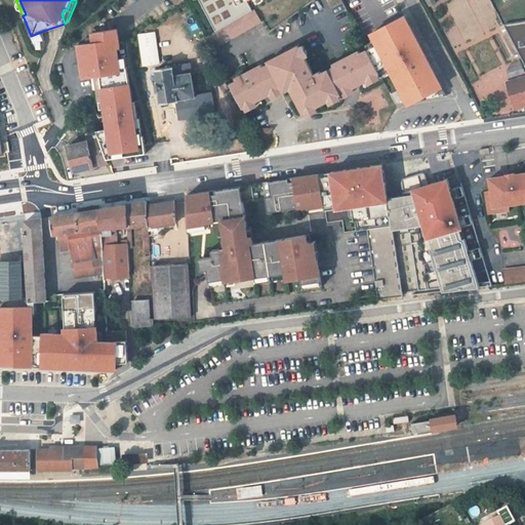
[(199,0),(216,32),(257,10),(253,4),(260,0),(199,0)]
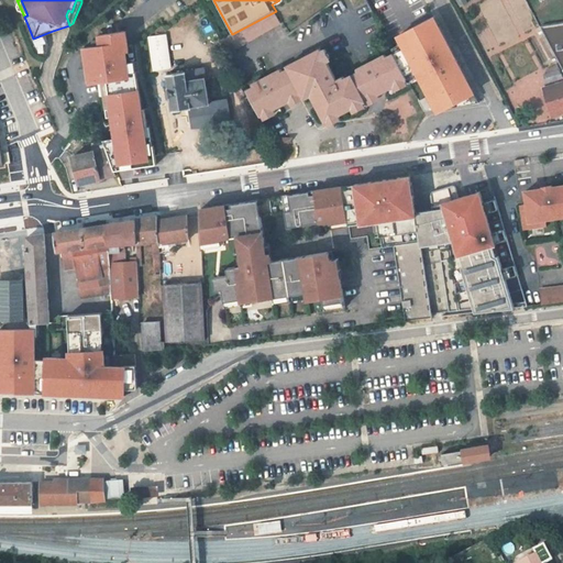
[(232,34),(221,41),(229,54),(280,23),(276,11),(232,34)]
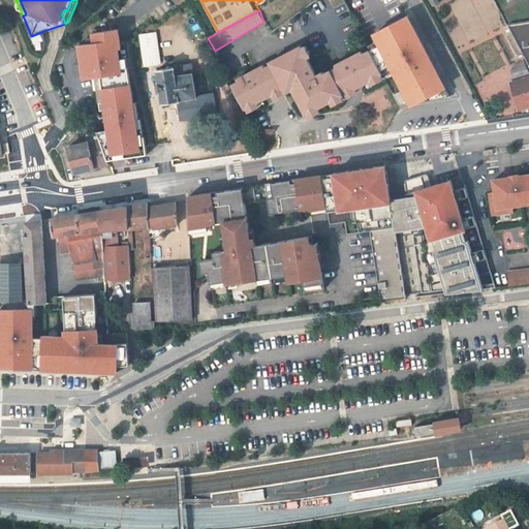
[(409,18),(375,36),(411,103),(445,86),(409,18)]
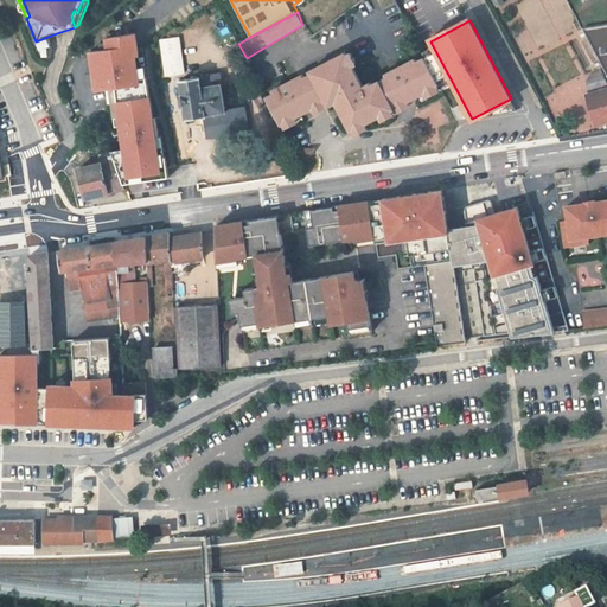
[(606,25),(589,27),(606,61),(606,25)]
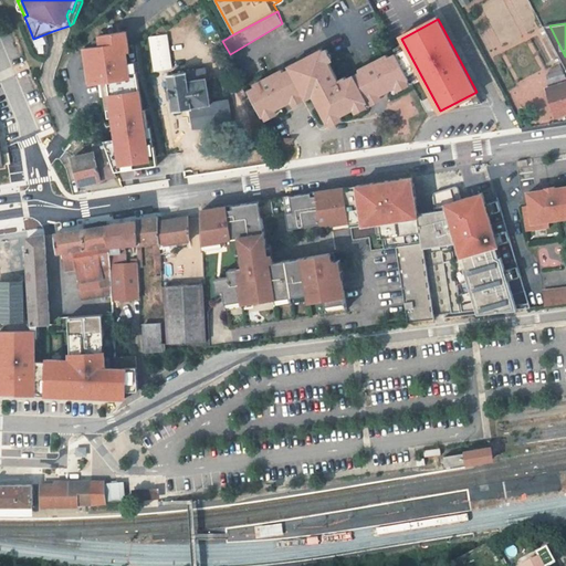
[(102,45),(84,50),(90,84),(103,82),(109,118),(113,118),(115,139),(105,142),(115,171),(158,166),(153,127),(148,127),(147,109),(143,109),(136,63),(127,63),(124,32),(101,35),(102,45)]
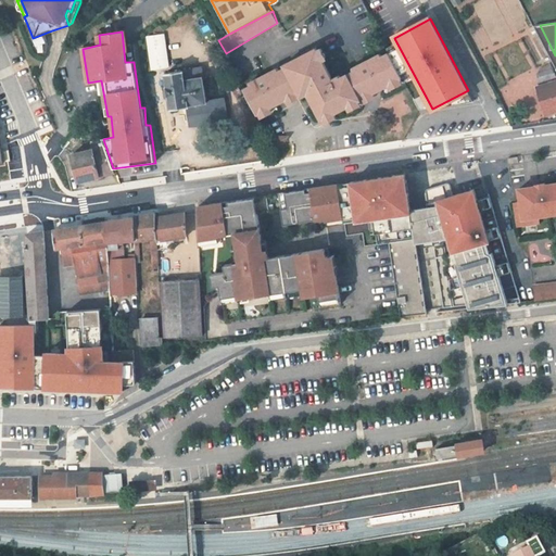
[(150,35),(151,70),(171,68),(168,34),(150,35)]
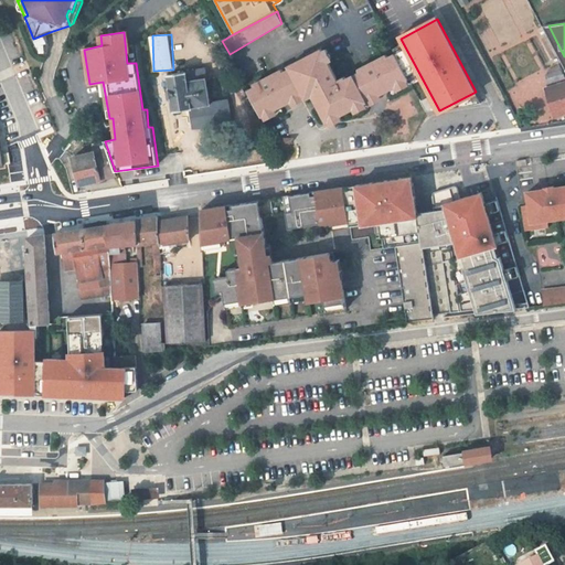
[(255,87),(248,92),(262,117),(311,91),(328,123),(409,80),(396,54),(388,59),(387,55),(359,71),(360,73),(347,80),(345,77),(338,81),(321,50),(289,67),(290,68),(277,76),(275,74),(254,85),(255,87)]
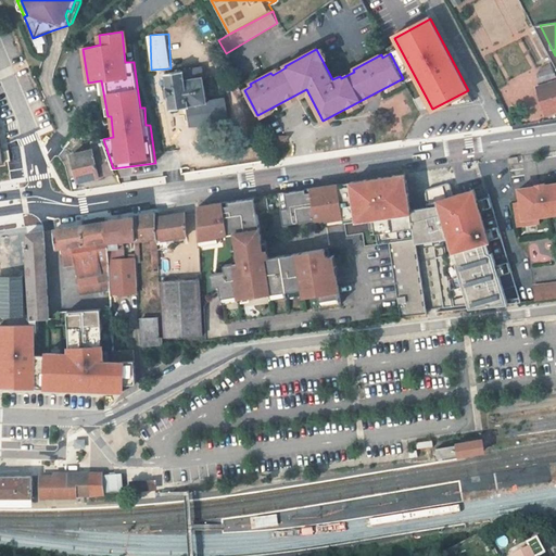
[(190,121),(191,126),(227,121),(225,100),(206,102),(202,68),(166,74),(168,87),(167,87),(168,97),(169,97),(172,110),(188,108),(189,110),(190,121)]
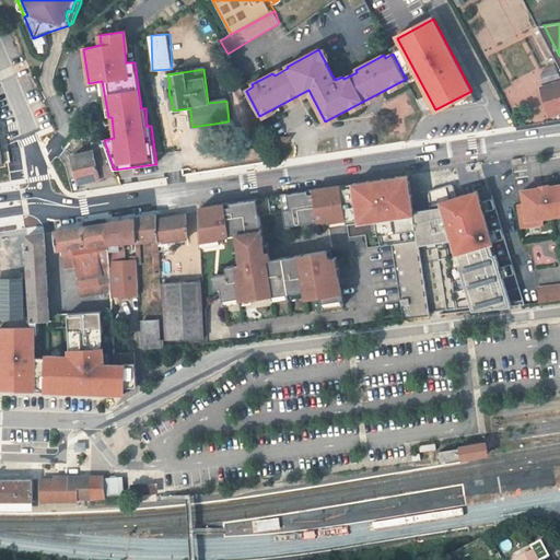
[(559,78),(557,70),(541,74),(544,83),(559,78)]
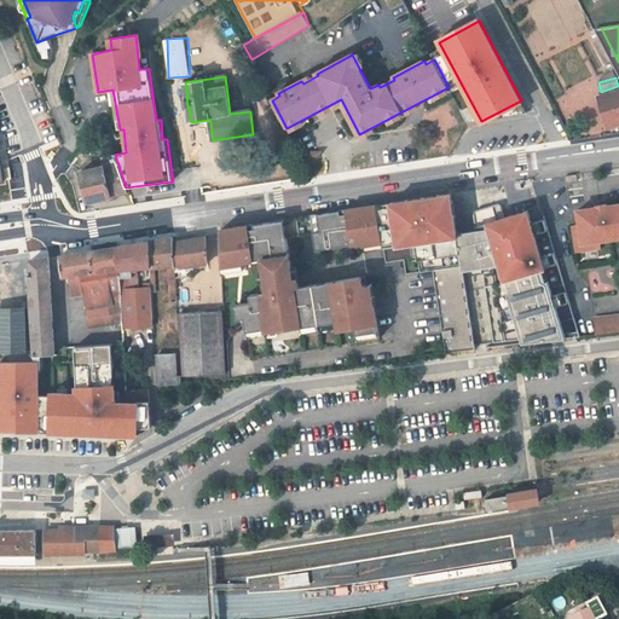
[(618,126),(618,93),(600,99),(609,129),(618,126)]
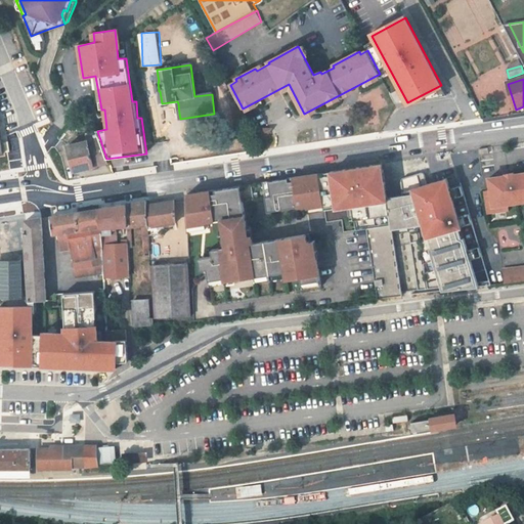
[(258,129),(254,131),(260,142),(264,140),(269,132),(268,129),(258,129)]
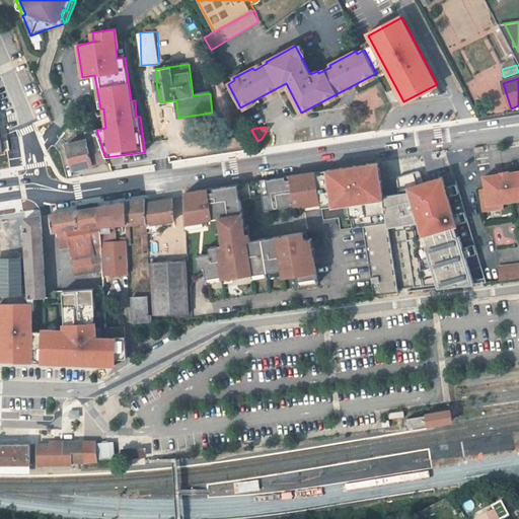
[(67,145),(68,149),(73,170),(107,162),(105,157),(96,130),(77,135),(79,142),(67,145)]
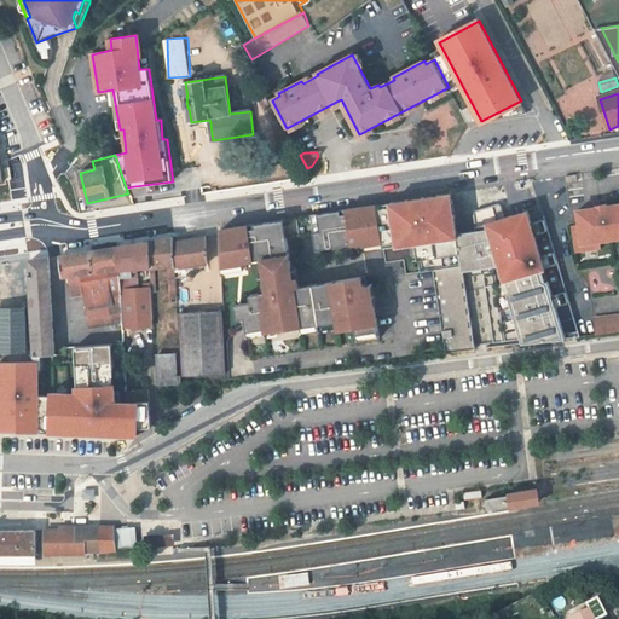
[(71,208),(87,203),(81,178),(65,183),(67,190),(56,196),(59,207),(70,203),(71,208)]
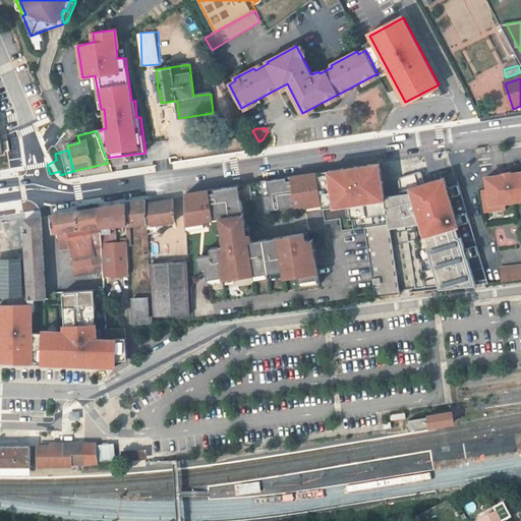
[(382,162),(316,173),(323,205),(323,211),(325,222),(340,219),(341,231),(365,229),(377,297),(400,294),(400,290),(398,281),(397,268),(394,248),(393,242),(391,228),(387,196),(386,189),(385,183),(382,162)]
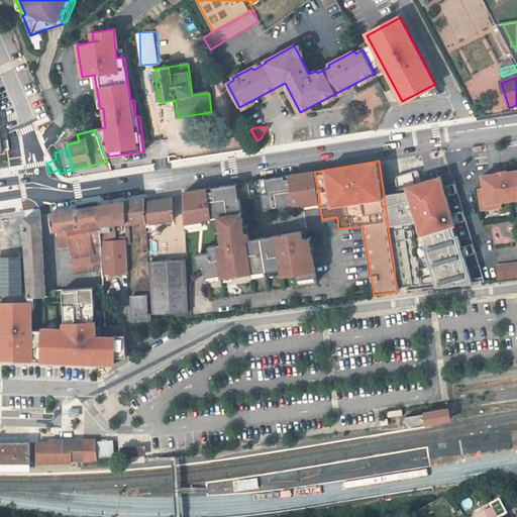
[(418,171),(396,177),(399,192),(400,202),(404,225),(404,228),(406,241),(413,286),(436,284),(437,288),(485,282),(455,184),(444,186),(441,178),(421,182),(418,171)]
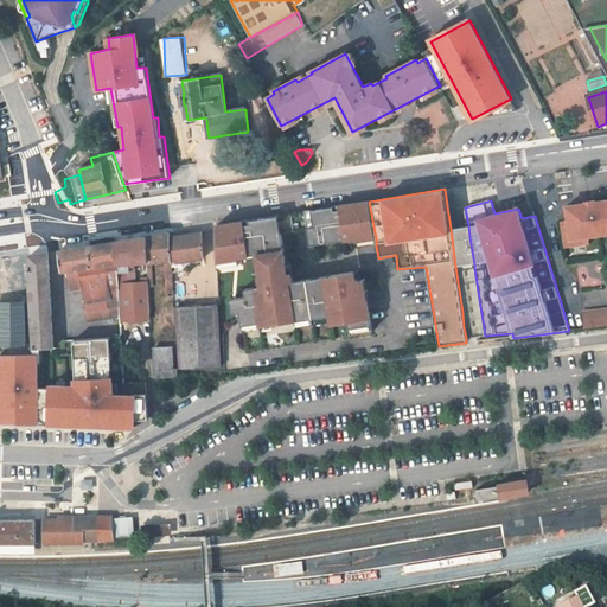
[(606,200),(595,203),(594,200),(586,203),(587,204),(577,205),(567,206),(569,221),(562,222),(566,247),(589,243),(588,236),(606,234),(606,200)]
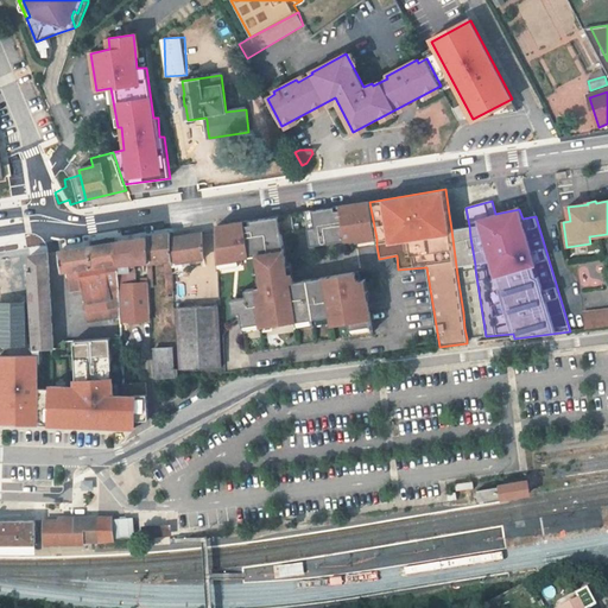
[(216,227),(217,263),(239,258),(239,257),(258,253),(260,270),(263,286),(257,286),(246,289),(247,296),(230,298),(233,312),(241,311),(247,353),(373,333),(367,299),(363,299),(360,279),(359,271),(293,282),(292,272),(287,273),(286,263),(282,233),(308,228),(310,246),(355,239),(356,241),(377,239),(369,202),(360,203),(279,216),(216,227)]
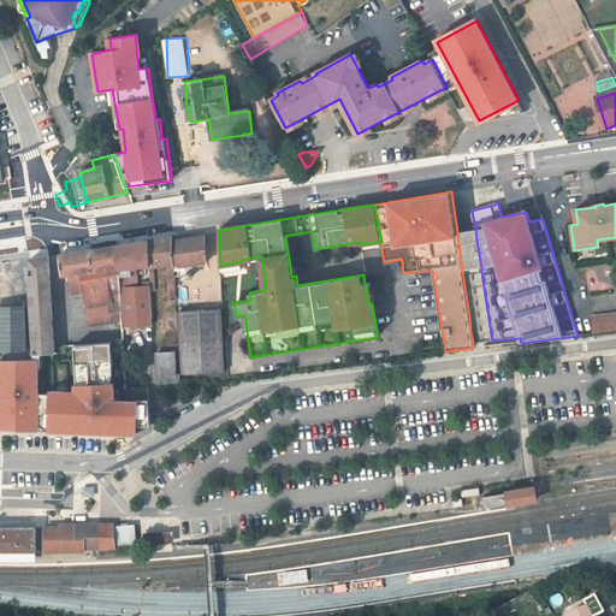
[(466,231),(457,232),(462,270),(471,267),(472,273),(481,272),(481,268),(477,241),(475,229),(466,231)]
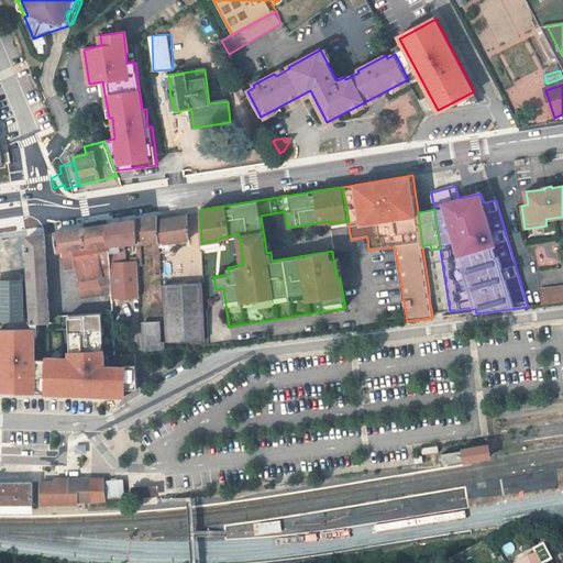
[(158,216),(136,220),(138,243),(136,243),(138,249),(141,249),(141,243),(154,242),(156,275),(162,275),(159,253),(158,220),(158,216)]
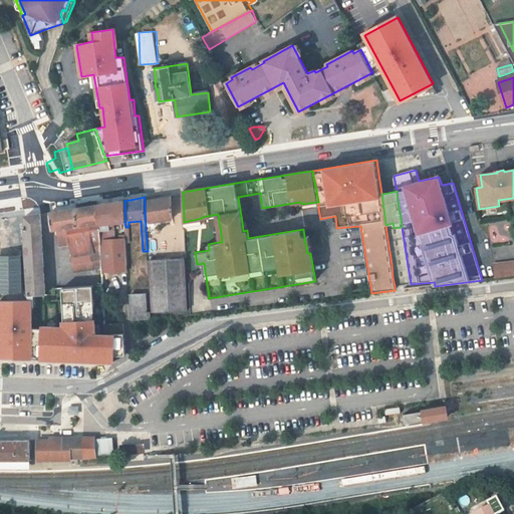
[(145,201),(146,231),(162,230),(161,221),(173,219),(172,197),(145,201)]
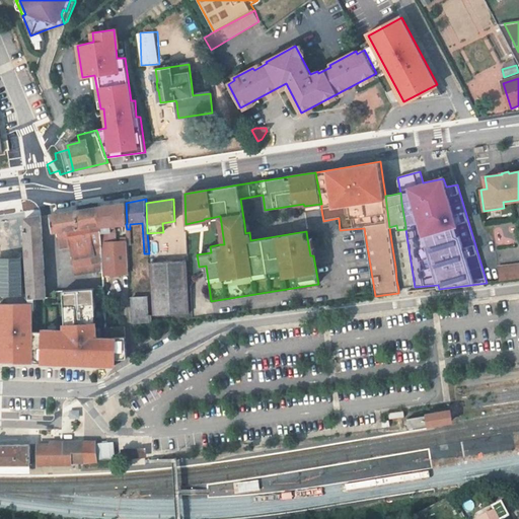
[(103,271),(103,275),(129,273),(127,237),(121,238),(121,241),(117,242),(116,225),(126,224),(127,224),(126,203),(99,207),(103,271)]
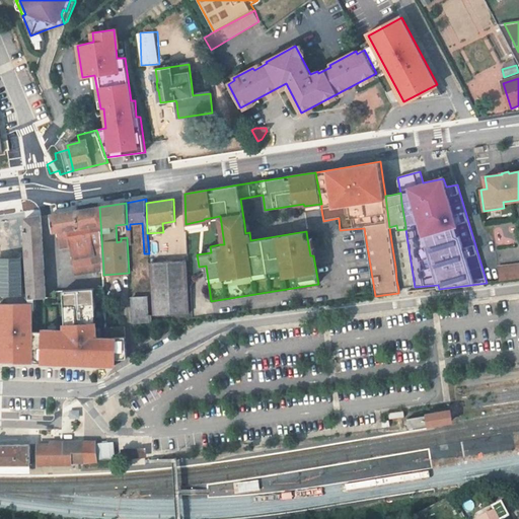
[(76,275),(103,271),(99,207),(51,215),(54,232),(58,231),(68,230),(71,247),(76,275)]
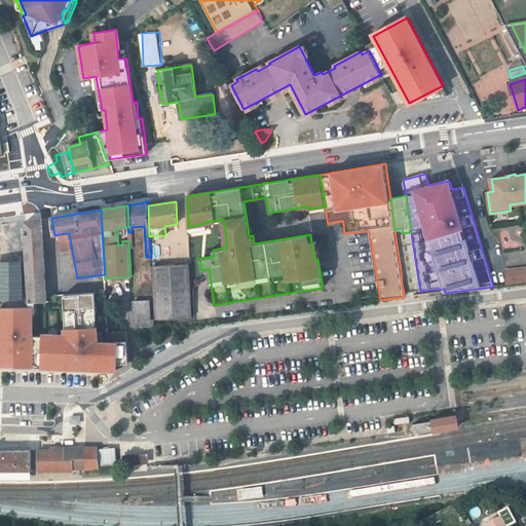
[(26,222),(26,233),(30,302),(46,301),(42,219),(26,222)]
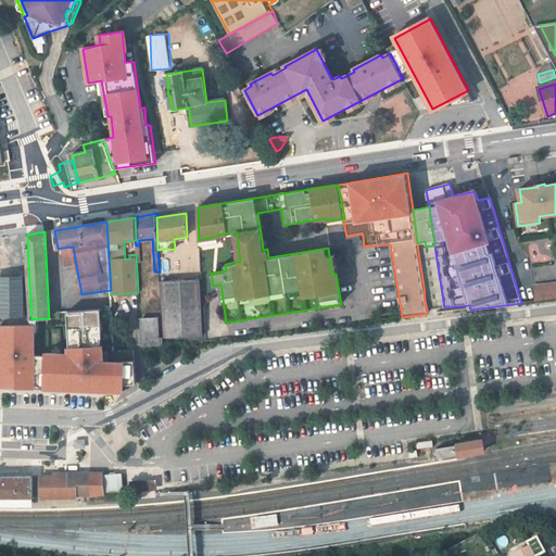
[(2,290),(0,289),(0,315),(24,315),(23,235),(0,238),(0,278),(2,279),(2,290)]
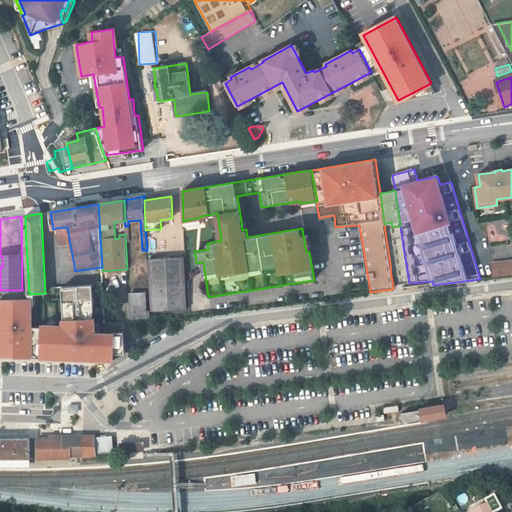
[(183,221),(184,226),(203,222),(201,217),(183,221)]
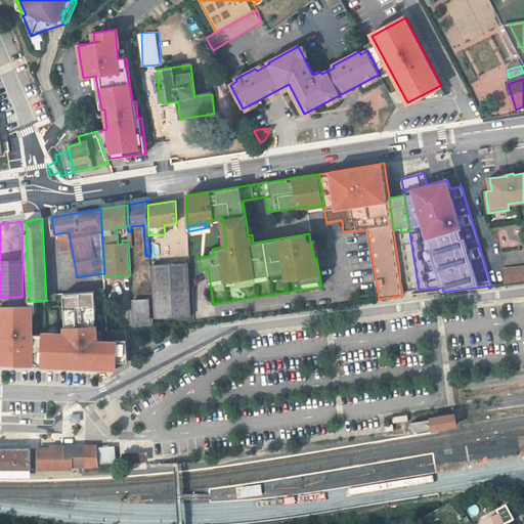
[(58,233),(61,252),(72,250),(69,232),(58,233)]
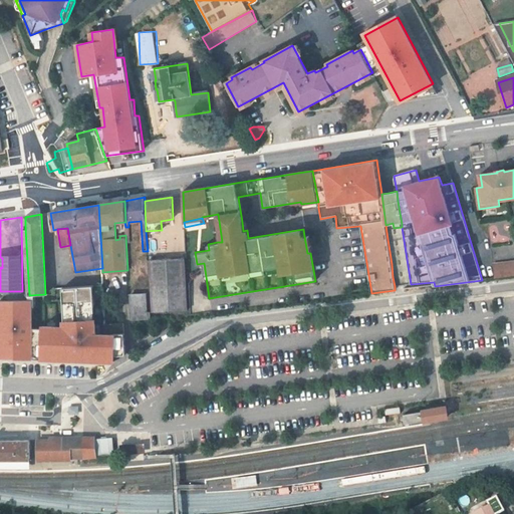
[(184,258),(150,260),(153,312),(187,310),(184,258)]
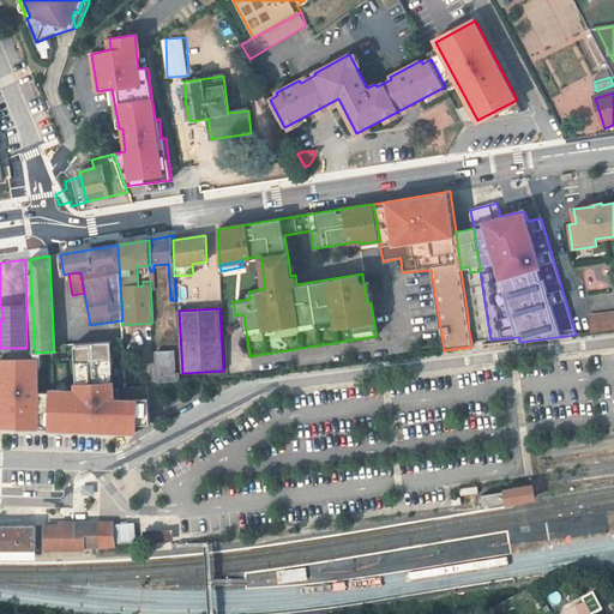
[(613,313),(589,317),(591,332),(613,330),(613,313)]
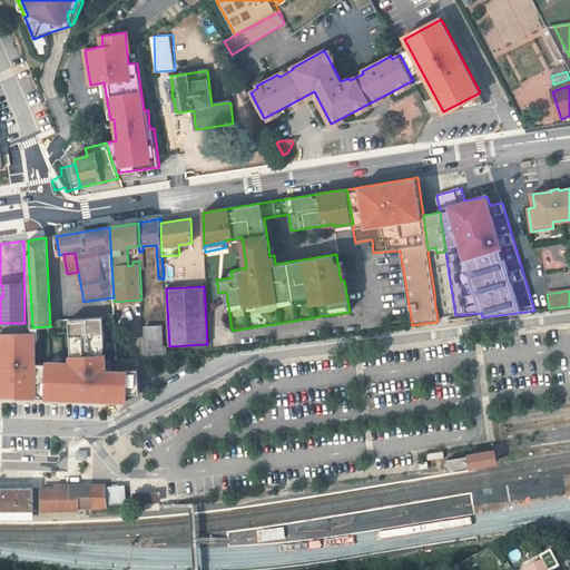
[(36,334),(0,334),(0,396),(36,397),(36,395),(47,395),(47,399),(64,399),(65,394),(72,395),(72,399),(101,400),(101,397),(110,397),(110,400),(127,401),(127,394),(140,393),(138,359),(117,361),(115,316),(99,317),(69,320),(70,328),(75,328),(76,344),(71,344),(71,356),(71,363),(48,362),(48,364),(36,364),(30,364),(30,356),(36,356),(36,334)]
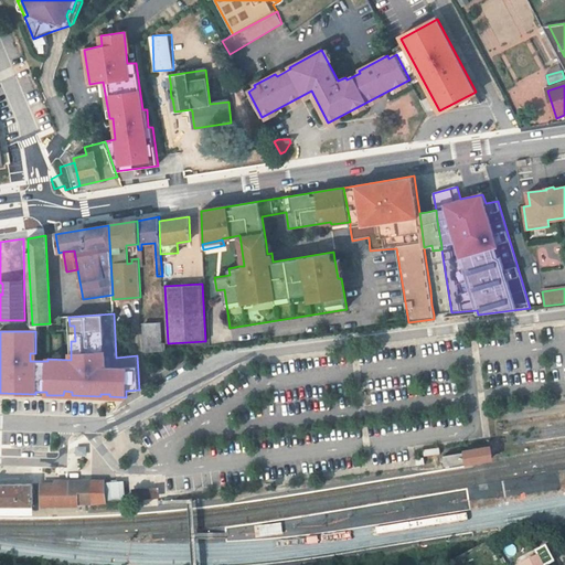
[(142,326),(144,352),(164,351),(164,344),(161,344),(160,324),(142,326)]
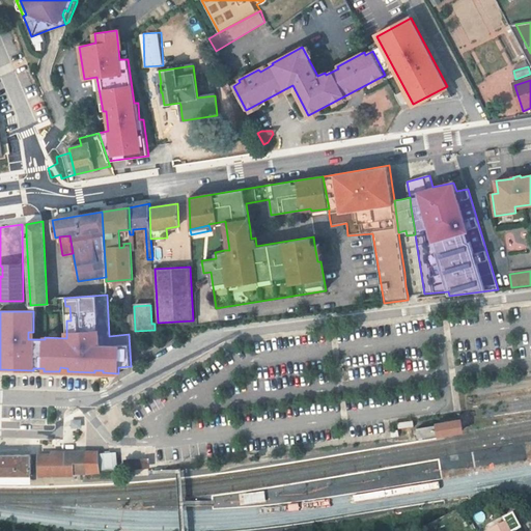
[(462,421),(416,428),(418,438),(444,434),(463,430),(462,421)]
